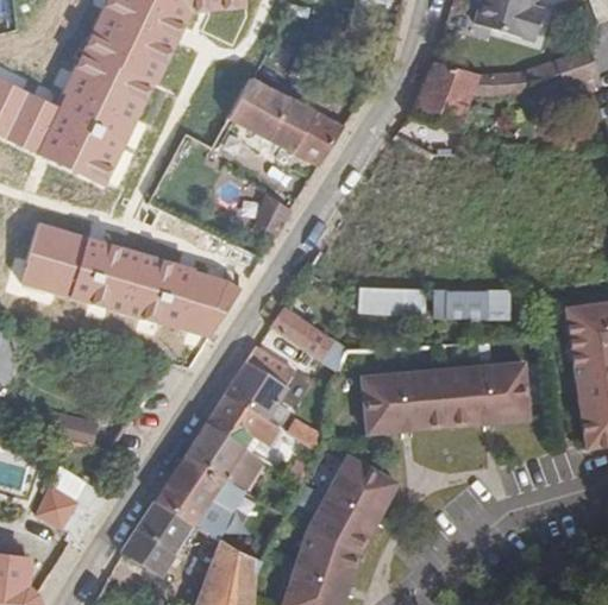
[(481,0),(474,21),(531,39),(541,7),(531,5),(532,0),(481,0)]
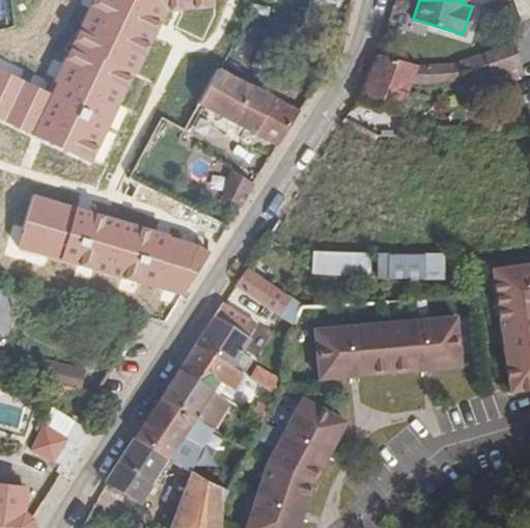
[(522,68),(512,42),(451,62),(446,62),(419,63),(378,51),(358,99),(400,113),(413,82),(427,84),(448,84),(465,81),(466,85),(505,74),(508,84),(515,83),(524,82),(522,68)]
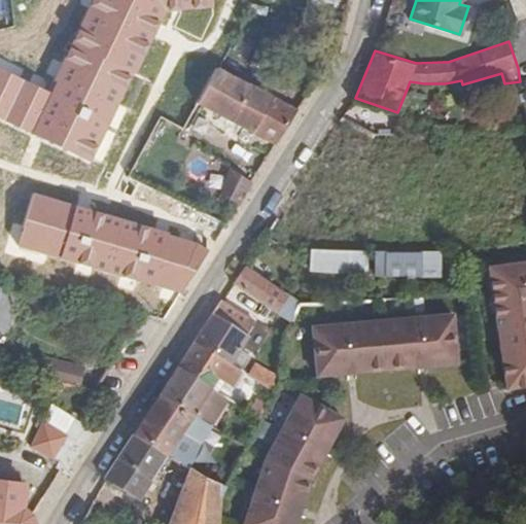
[(296,108),(218,66),(199,103),(274,144),(296,108)]
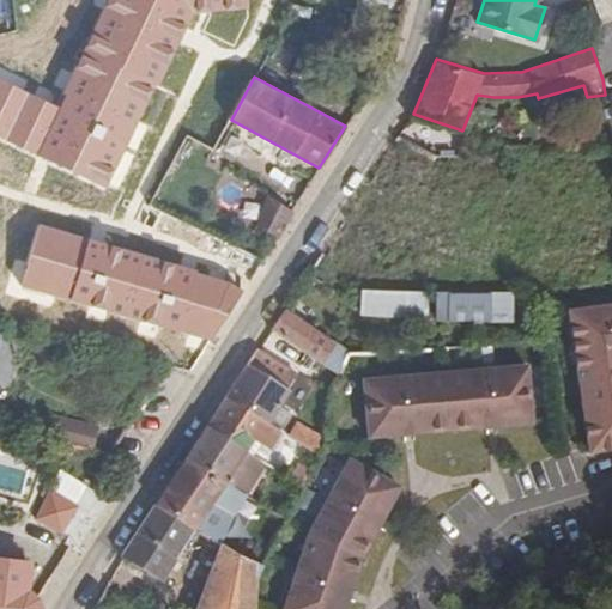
[(0,135),(8,139),(25,97),(0,86),(0,135)]
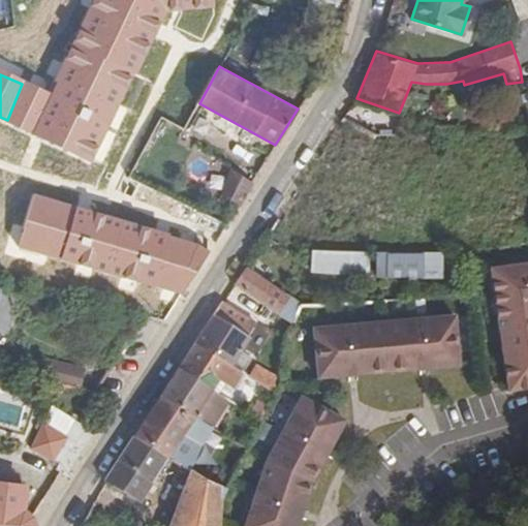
[(240,204),(253,182),(251,180),(230,167),(222,192),(238,204),(240,204)]
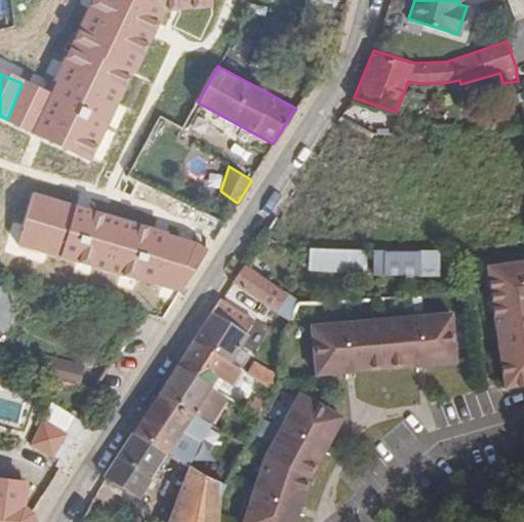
[(314,265),(357,270),(358,264),(364,264),(365,252),(316,247),(314,265)]
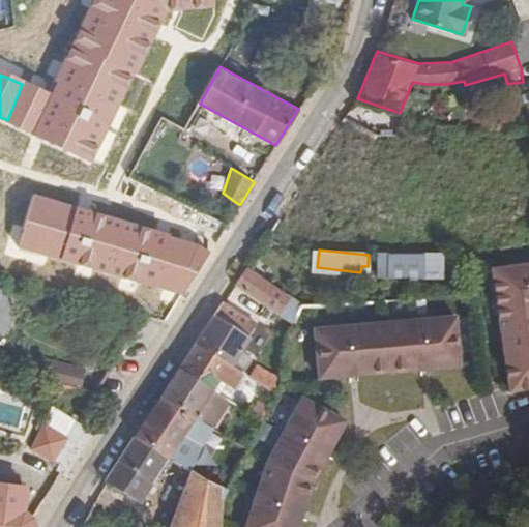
[(448,252),(382,254),(380,265),(383,265),(381,277),(393,277),(393,276),(424,275),(424,276),(446,276),(447,271),(446,271),(448,252)]
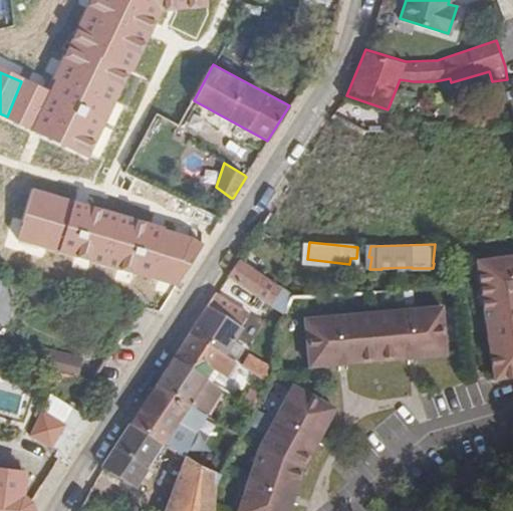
[(512,254),(476,260),(492,381),(512,377),(512,254)]
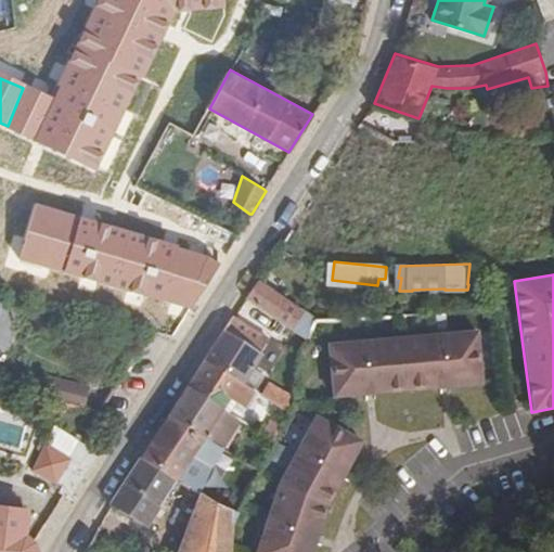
[(307,337),(316,318),(259,279),(245,297),(307,337)]
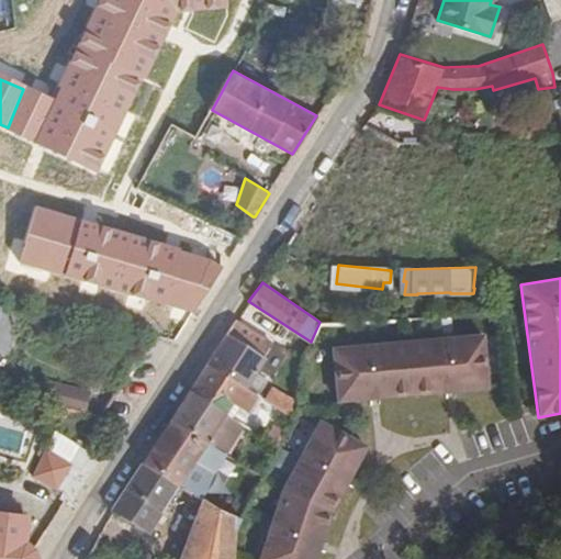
[(188,389),(226,413),(245,386),(264,357),(265,353),(272,342),(237,317),(206,360),(188,389)]
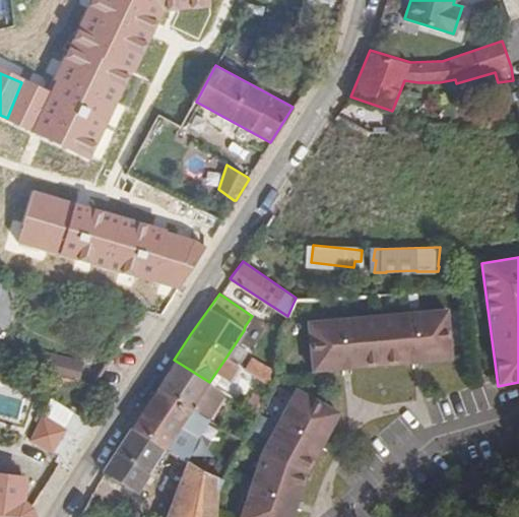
[(448,356),(446,308),(307,315),(310,364),(448,356)]
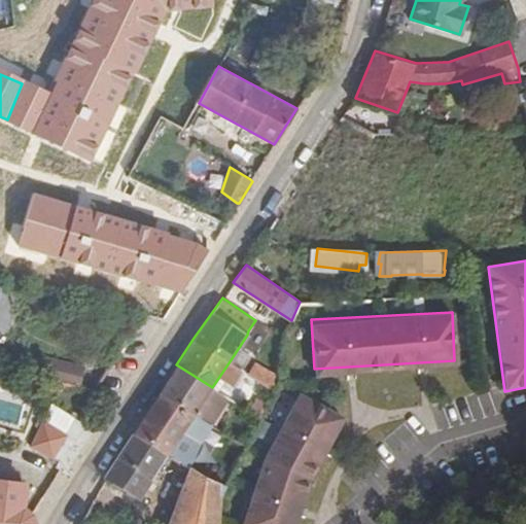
[(79,386),(85,365),(46,356),(42,368),(18,361),(15,369),(79,386)]
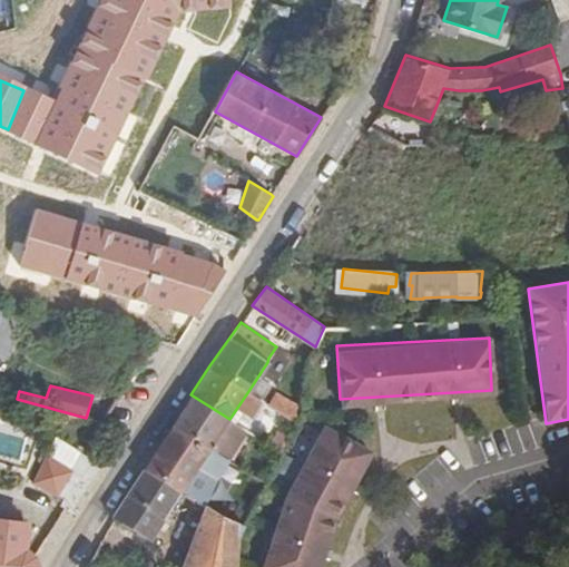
[(229,419),(190,394),(172,423),(209,448),(229,419)]
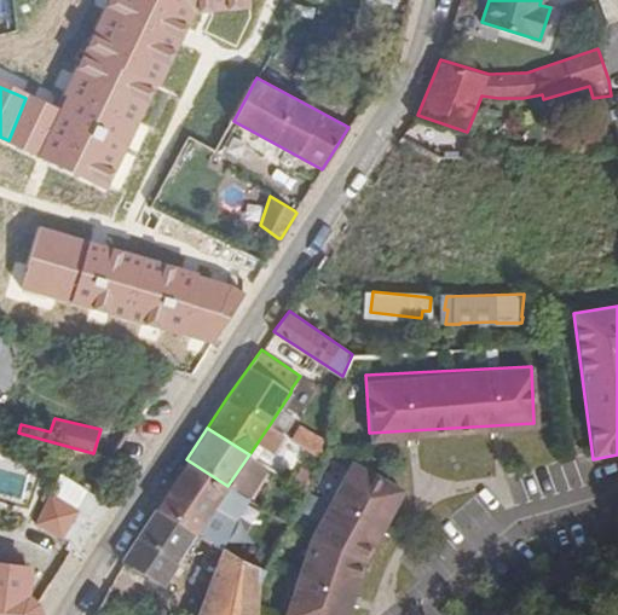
[(397,485),(346,458),(307,529),(286,614),(342,614),(358,556),(397,485)]
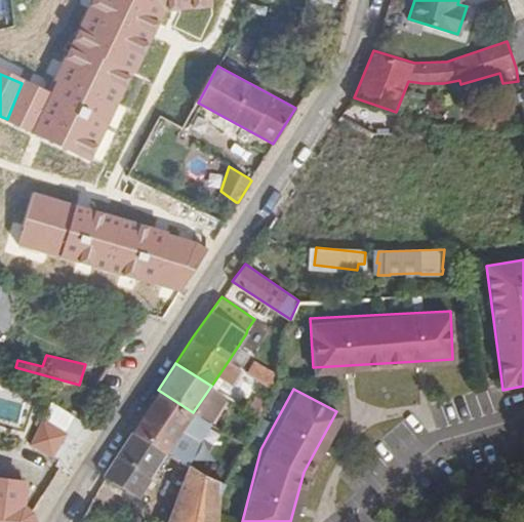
[(182,431),(193,412),(158,390),(131,432),(166,452),(182,431)]
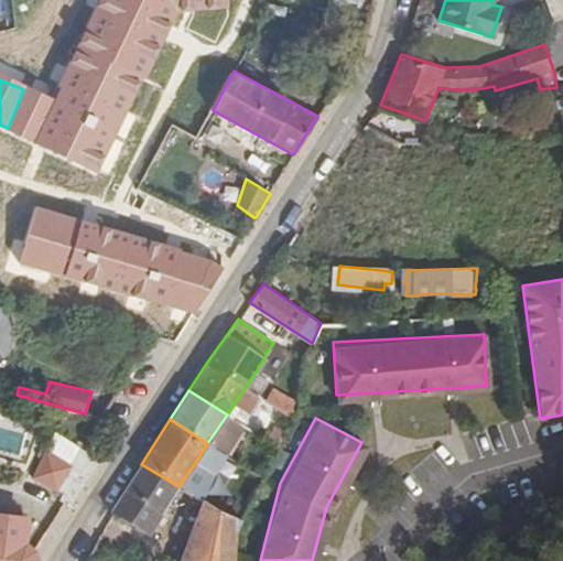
[(60,498),(69,506),(99,460),(56,430),(34,476),(56,491),(58,489),(63,492),(60,498)]
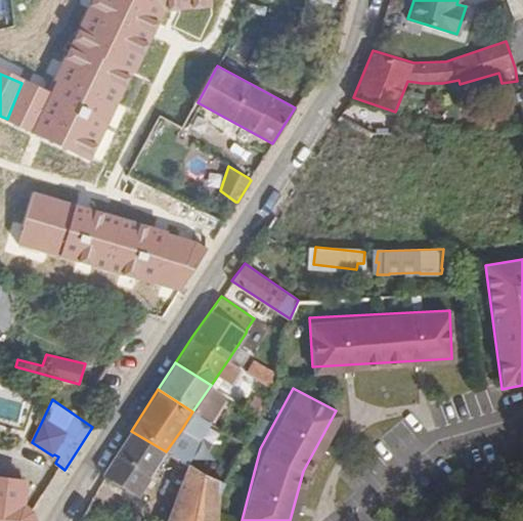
[(141,494),(159,465),(166,451),(131,431),(104,472),(106,473),(141,494)]
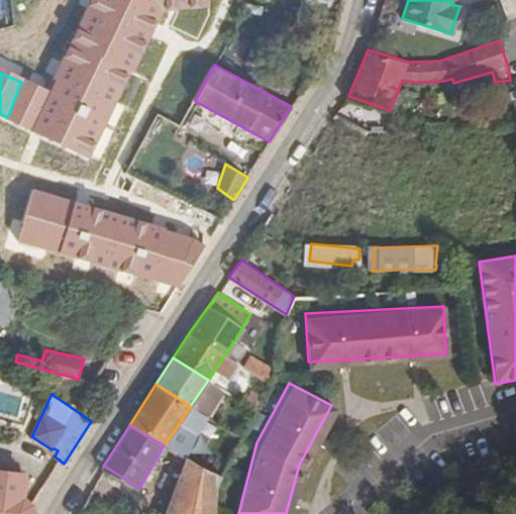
[(182,469),(186,457),(177,452),(174,465),(182,469)]
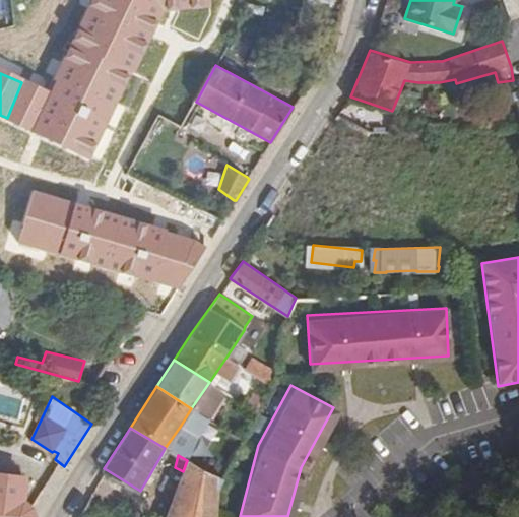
[(187,460),(183,471),(166,516),(215,516),(217,489),(220,480),(187,460)]
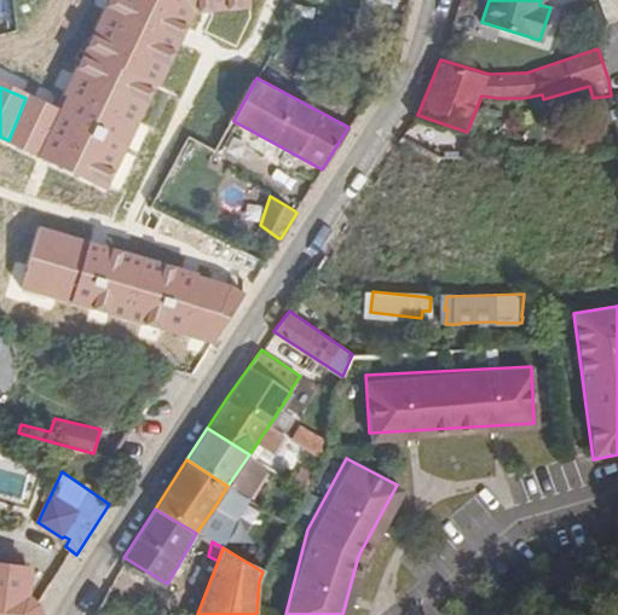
[(188,549),(167,584),(180,592),(202,557),(188,549)]
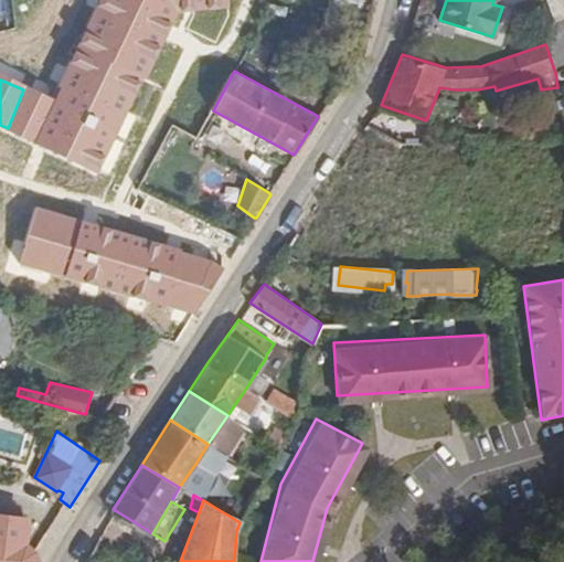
[(0,561),(38,561),(39,557),(28,542),(29,518),(0,515),(0,561)]
